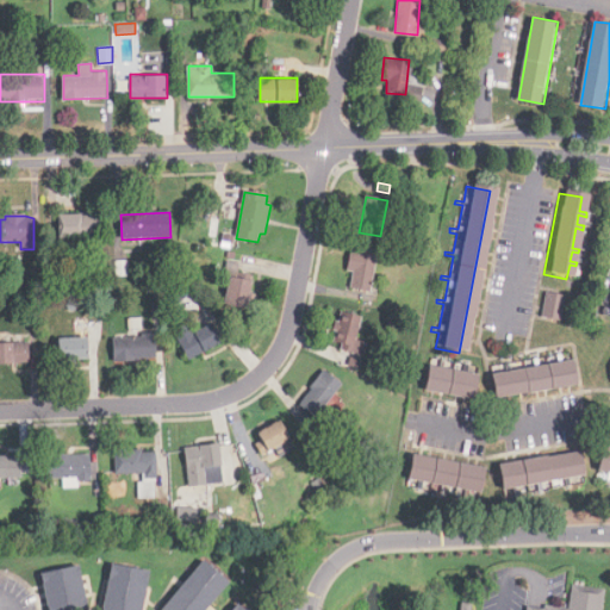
[(101,238),(60,237),(61,216),(101,217),(101,238)]
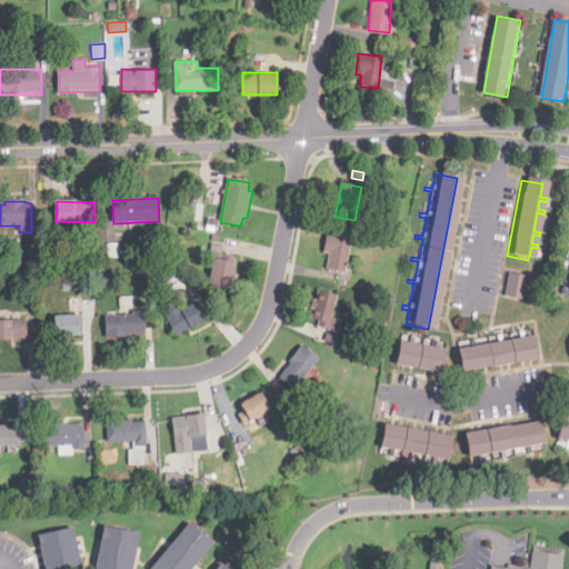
[(346,273),(327,269),(330,255),(325,253),(328,232),(352,238),(346,273)]
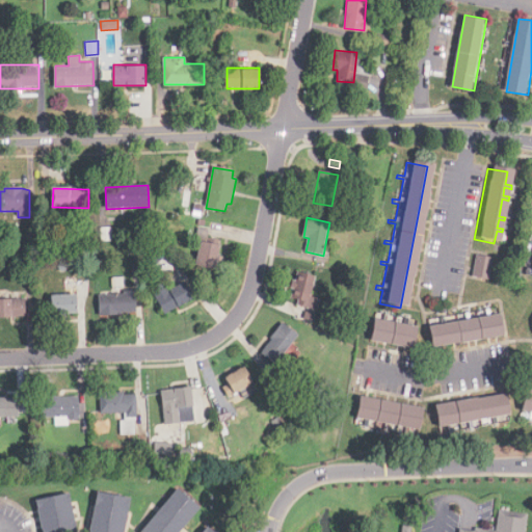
[(205,228),(210,229),(207,243),(220,246),(215,269),(195,265),(201,243),(195,242),(198,225),(205,228)]
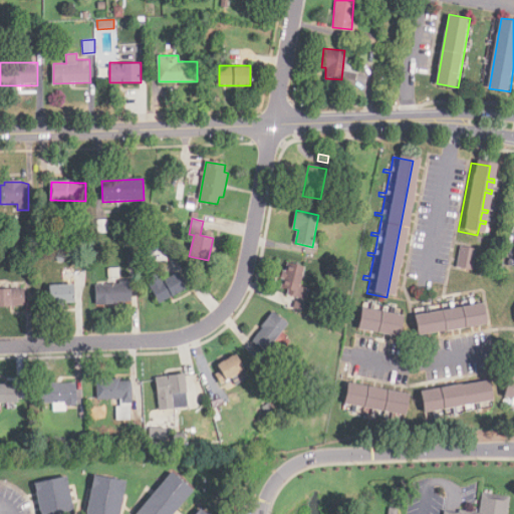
[(513,267),(501,265),(502,258),(508,259),(513,226),(513,267)]
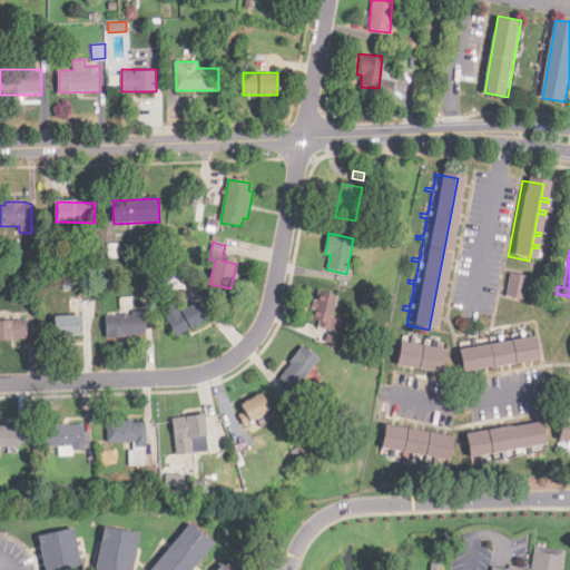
[(38,262),(28,262),(28,252),(38,252),(38,262)]
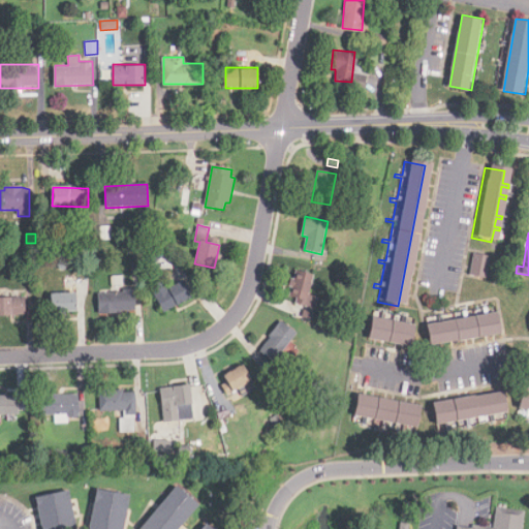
[(155,266),(147,254),(160,245),(168,257),(155,266)]
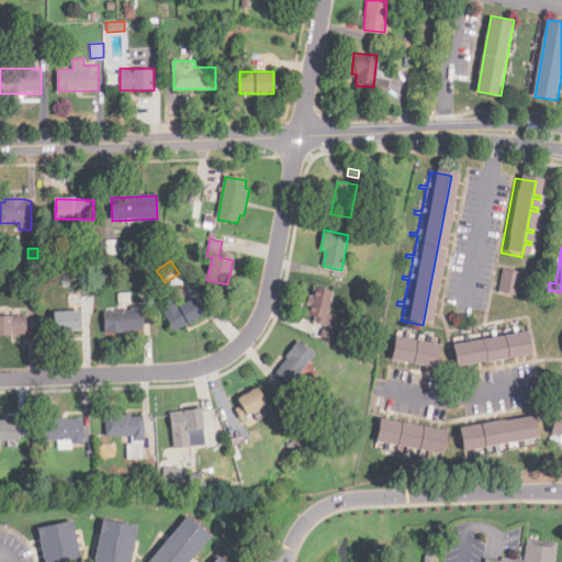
[(510,299),(504,298),(493,295),(497,272),(515,277),(510,299)]
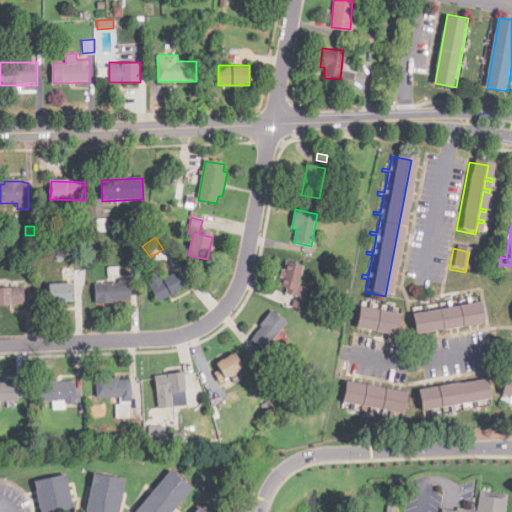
[(295,298),(286,295),(287,290),(280,287),(280,278),(282,271),(287,262),(304,267),(295,298)]
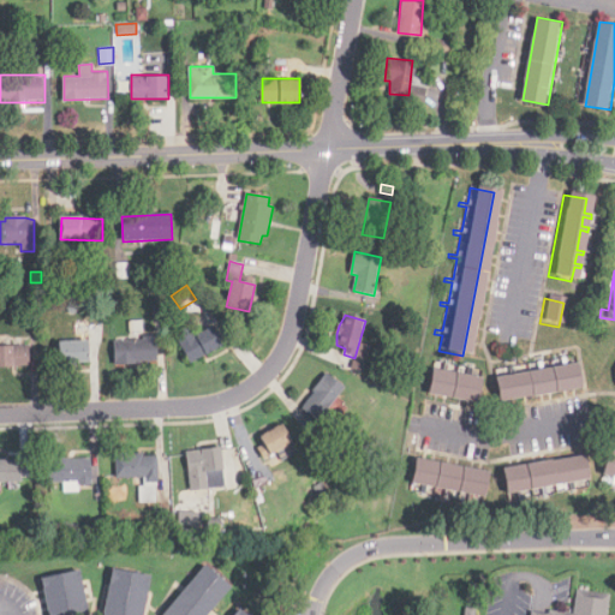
[(192,363),(175,334),(187,327),(193,338),(215,326),(226,344),(192,363)]
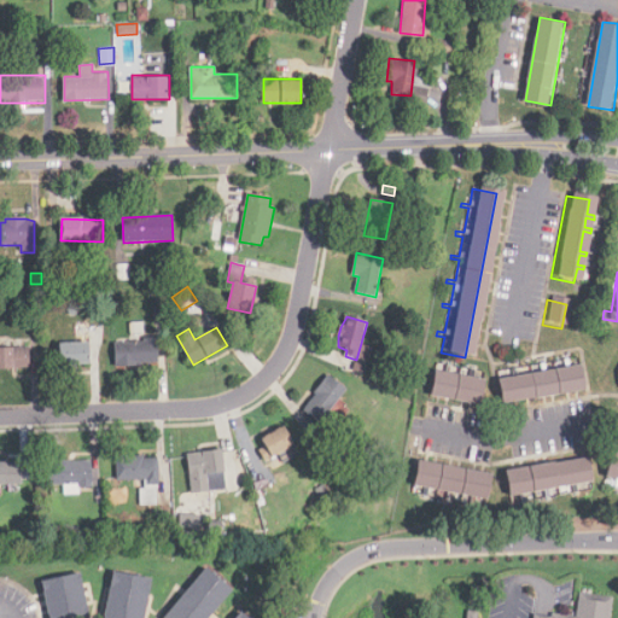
[(116,366),(115,344),(144,342),(144,338),(157,337),(159,362),(116,366)]
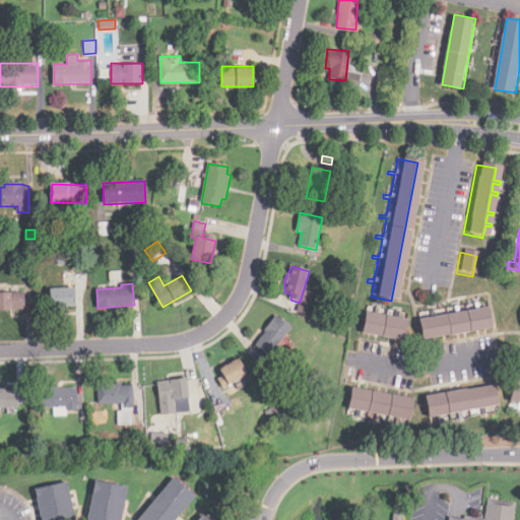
[(51,307),(50,289),(75,288),(75,307),(67,307),(60,307),(51,307)]
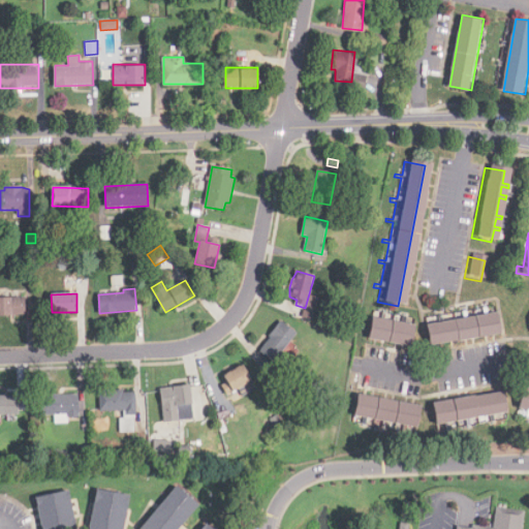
[(0,315),(0,298),(25,298),(26,315),(0,315)]
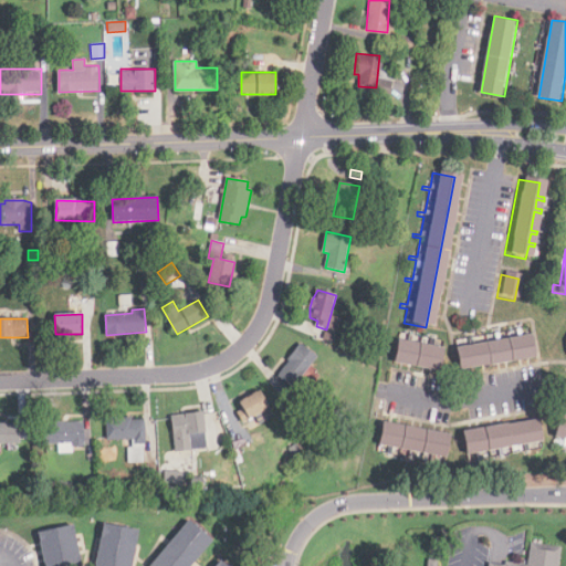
[(335,329),(324,327),(322,338),(332,342),(335,329)]
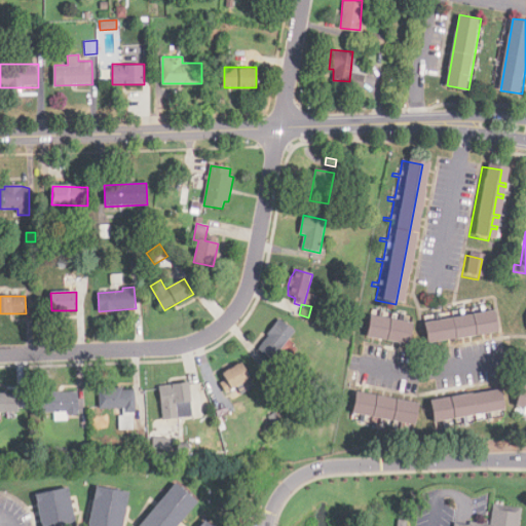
[(421,346),(418,325),(431,323),(429,317),(434,315),(436,322),(455,318),(453,312),(457,311),(459,317),(477,314),(475,308),(479,307),(481,313),(489,312),(493,333),(421,346)]
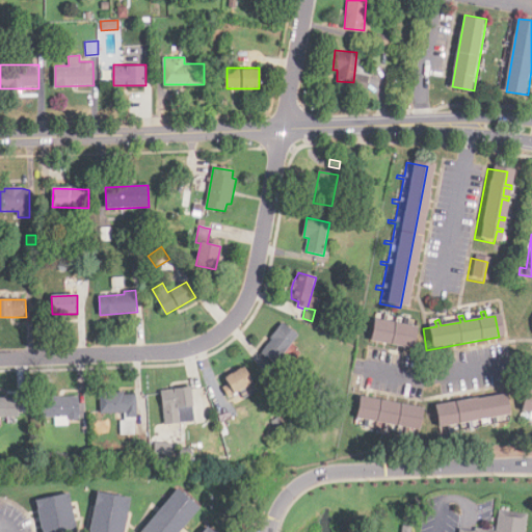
[(333,331),(323,328),(328,314),(334,316),(333,320),(337,321),(333,331)]
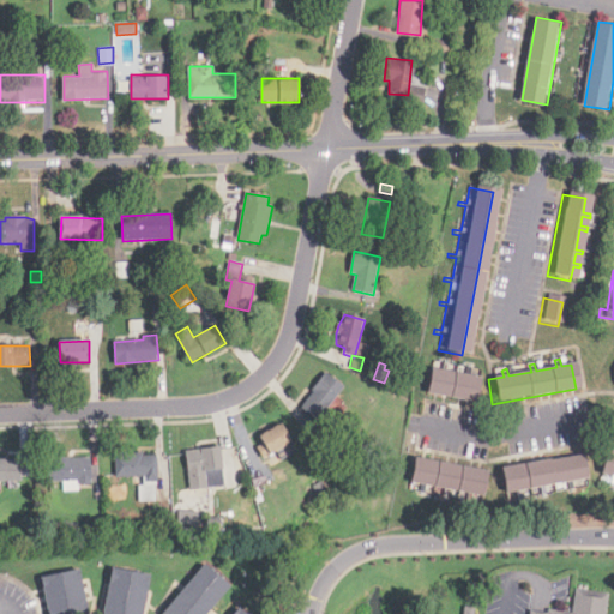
[(469,403),(420,392),(425,368),(435,371),(437,363),(441,363),(439,372),(458,375),(461,367),(465,368),(463,377),(474,378),(469,403)]
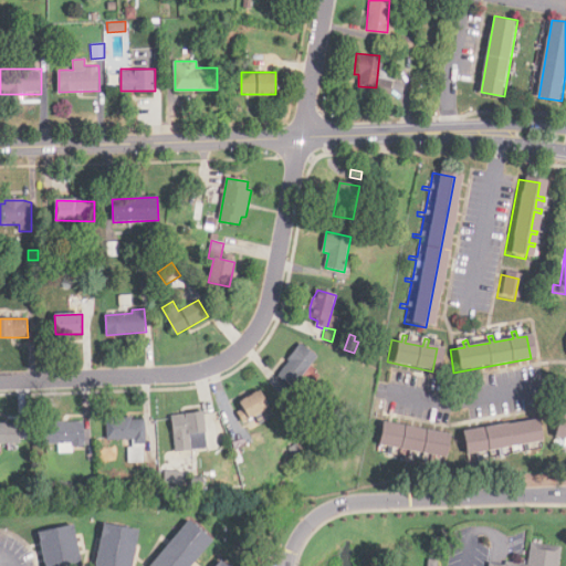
[(296,390),(279,377),(289,360),(301,344),(318,357),(302,379),(296,390)]
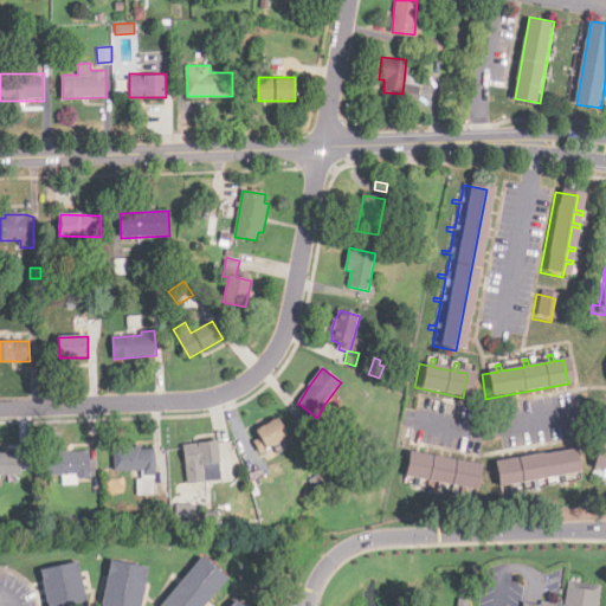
[(259,453),(255,444),(262,439),(257,431),(278,419),(289,437),(259,453)]
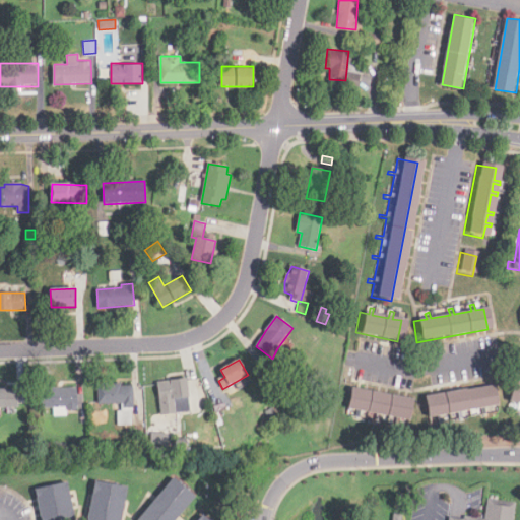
[(161,415),(157,383),(187,380),(191,412),(161,415)]
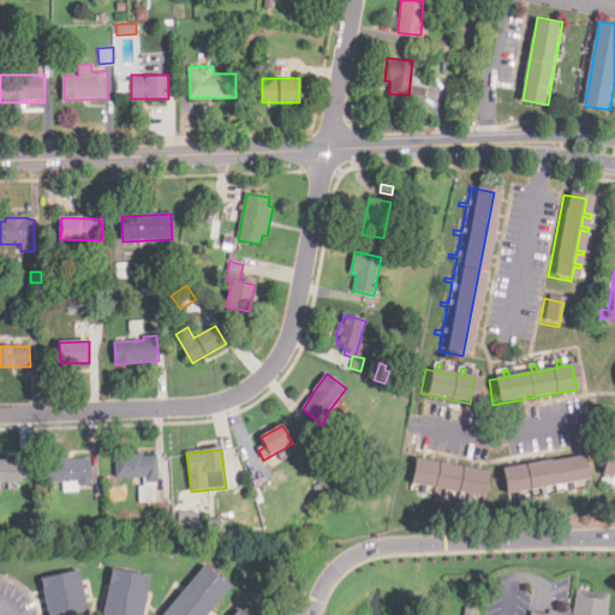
[(614,481),(610,481),(608,489),(604,488),(607,479),(596,477),(599,453),(614,455),(614,481)]
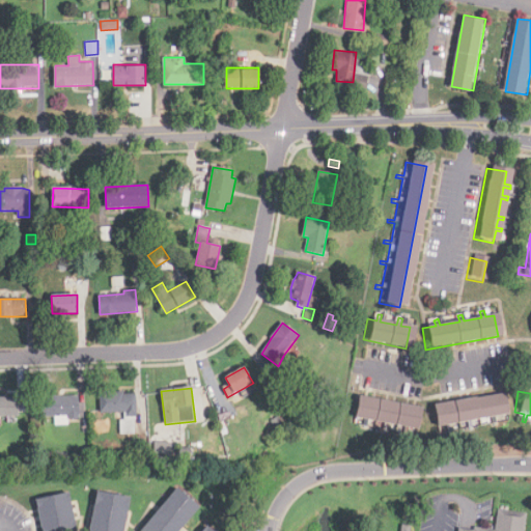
[(120,435),(120,421),(124,421),(124,413),(101,414),(100,393),(123,392),(136,395),(137,421),(135,435),(120,435)]
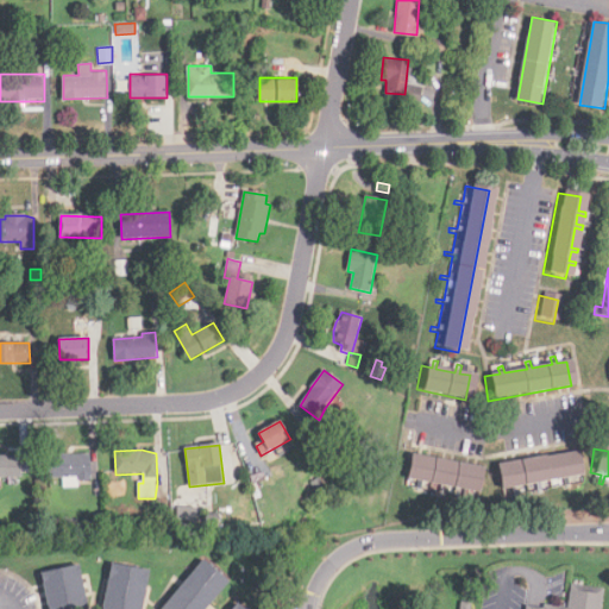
[(353,463),(347,457),(353,452),(358,457),(353,463)]
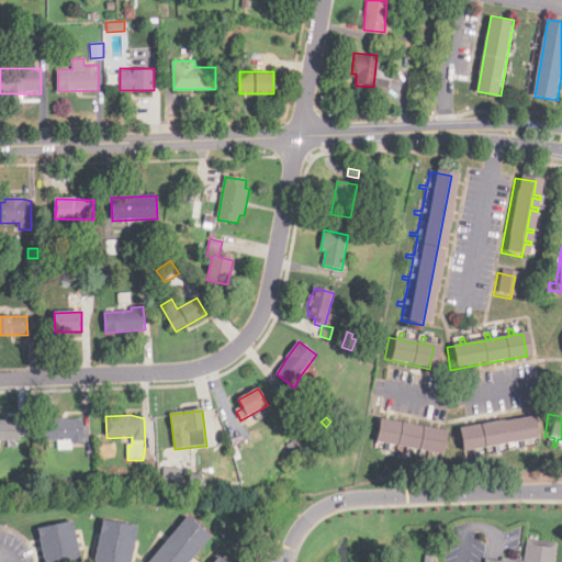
[(471,458),(470,451),(459,452),(456,430),(531,418),(536,440),(520,442),(521,449),(518,450),(517,442),(496,447),(496,453),(493,454),(492,447),(473,450),(474,458),(471,458)]
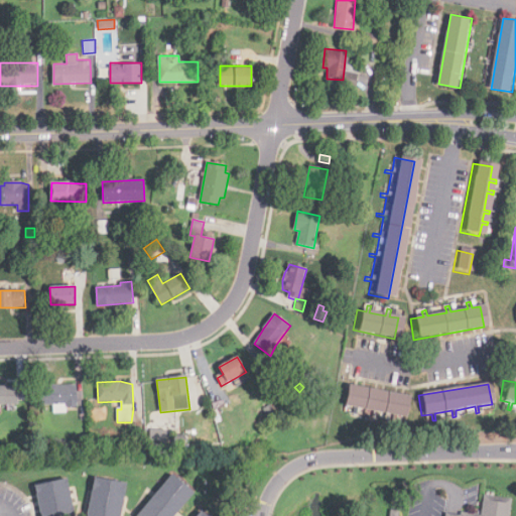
[(53,413),(53,405),(40,405),(40,386),(77,386),(78,407),(67,408),(67,413),(53,413)]
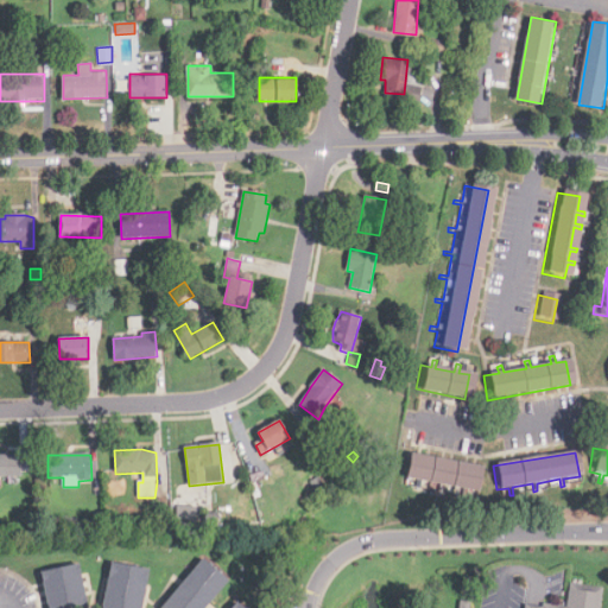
[(0,477),(0,456),(21,456),(21,477),(0,477)]
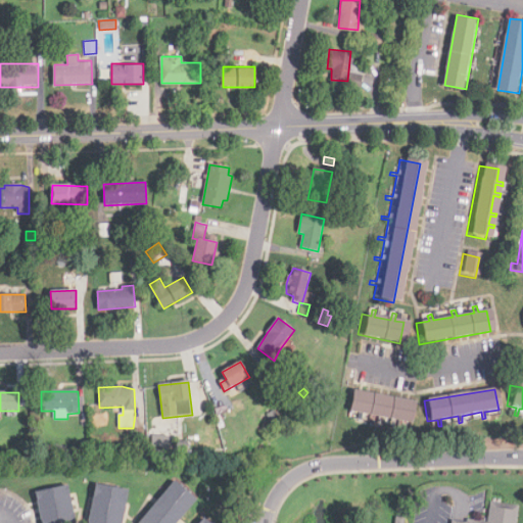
[(395,430),(391,429),(393,422),(377,419),(375,426),(372,425),(373,419),(357,416),(355,422),(351,421),(353,415),(343,413),(347,392),(411,405),(407,425),(396,423),(395,430)]
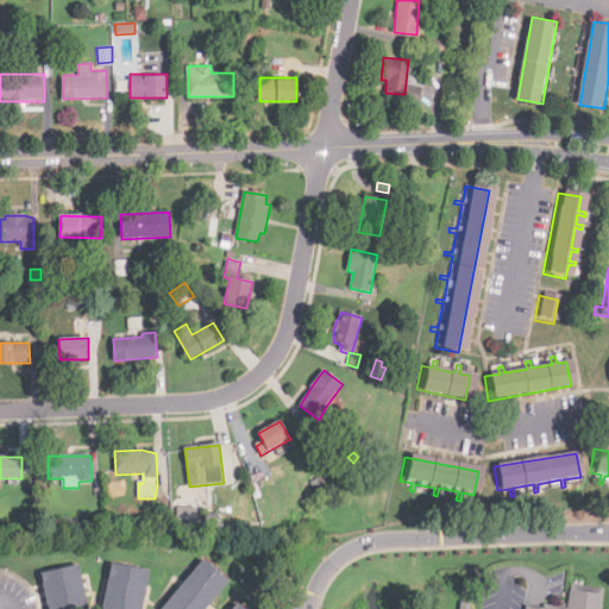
[(206,528),(206,515),(219,514),(220,527),(206,528)]
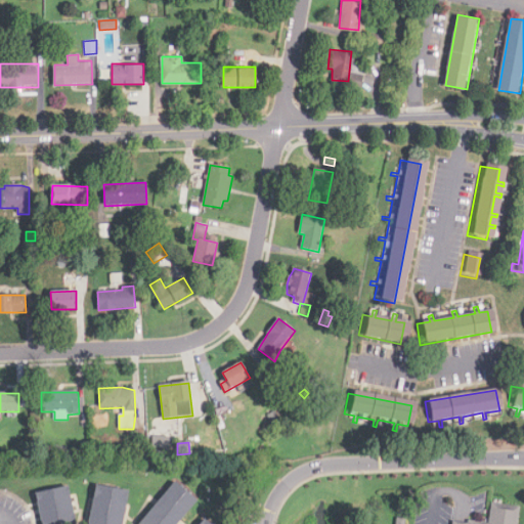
[(177,523),(139,523),(175,482),(197,500),(177,523)]
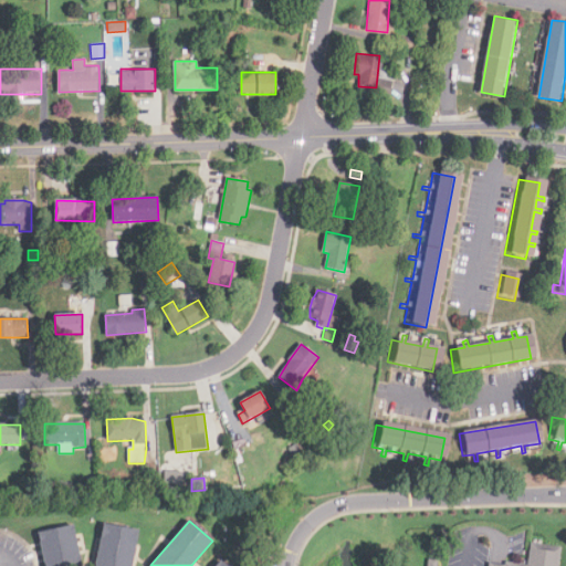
[(133,565),(95,565),(104,524),(139,532),(133,565)]
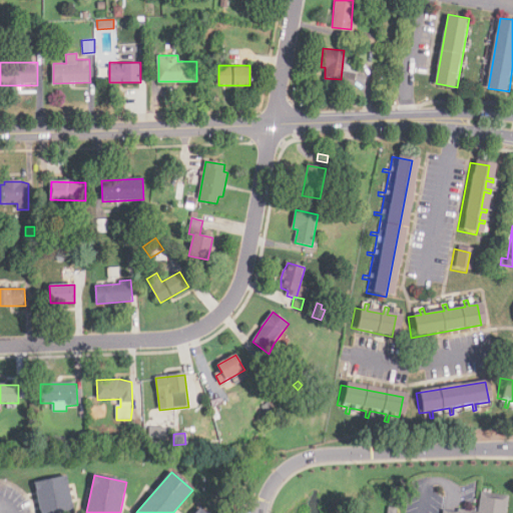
[(71,512),(42,512),(34,484),(66,476),(75,512),(71,512)]
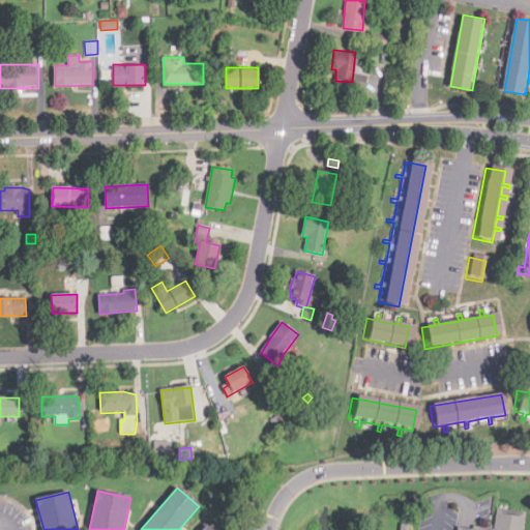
[(461,529),(462,524),(468,524),(472,525),(473,520),(499,522),(501,506),(529,509),(528,529),(461,529)]
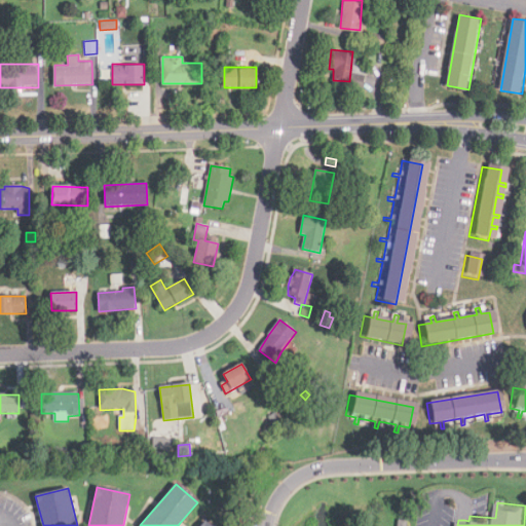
[(404,525),(395,525),(397,517),(406,518),(404,525)]
